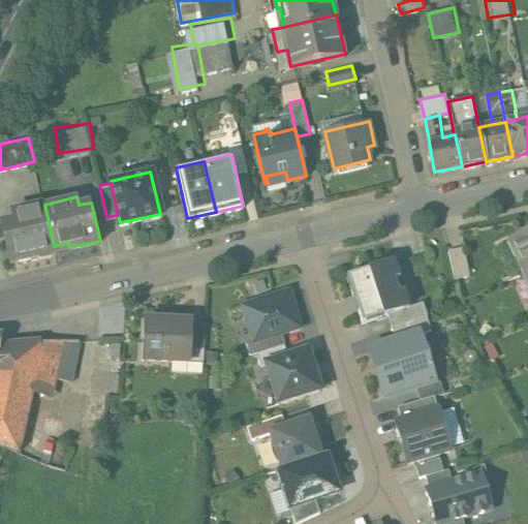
[(43,202),(13,209),(16,219),(11,220),(8,222),(6,226),(9,240),(6,240),(11,260),(12,260),(36,254),(36,255),(38,254),(37,249),(52,246),(54,251),(55,251),(54,246),(44,205),(43,202)]
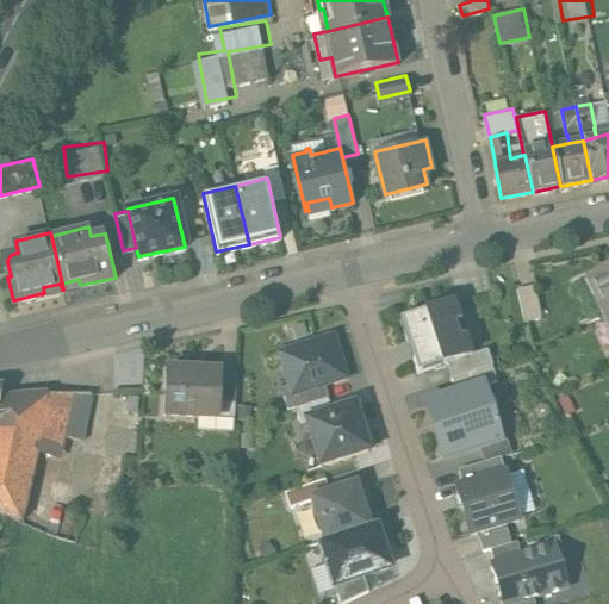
[(608,266),(585,278),(595,297),(600,294),(608,307),(608,266)]
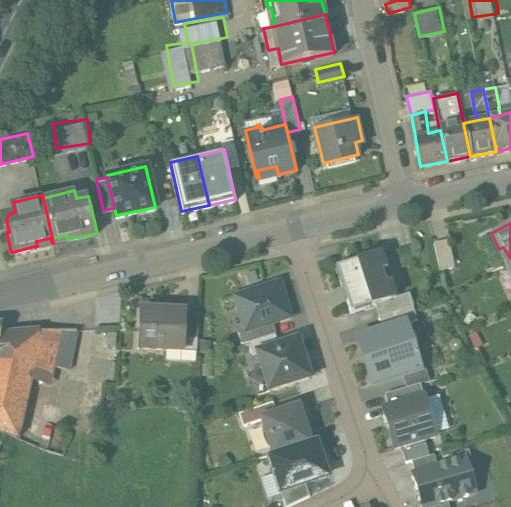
[(449,239),(434,242),(440,269),(455,266),(449,239)]
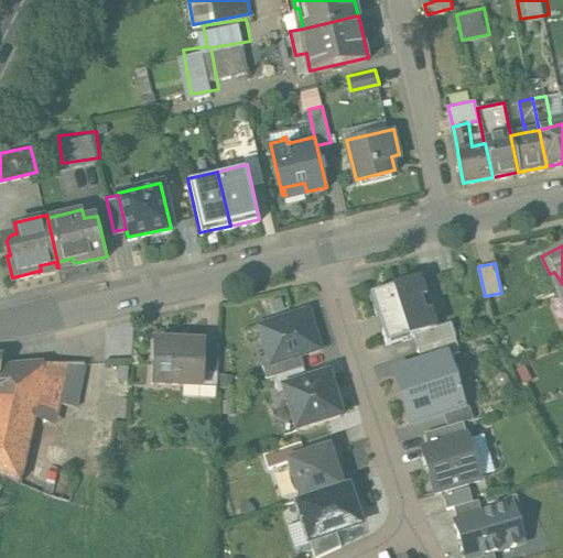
[(421,275),(370,292),(387,341),(414,332),(436,325),(431,308),(435,306),(431,291),(426,292),(421,275)]
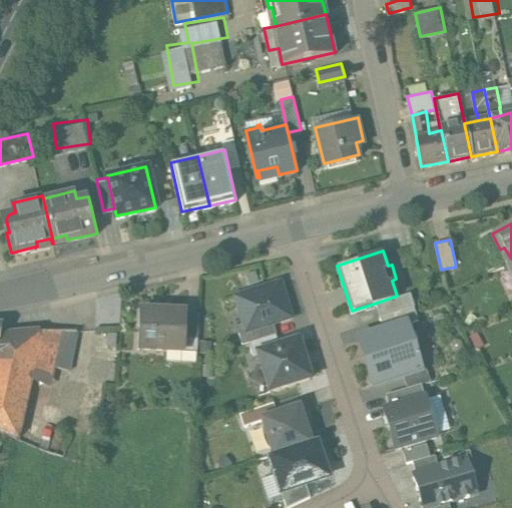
[(292,315),(281,280),(236,294),(247,328),(274,320),(292,315)]
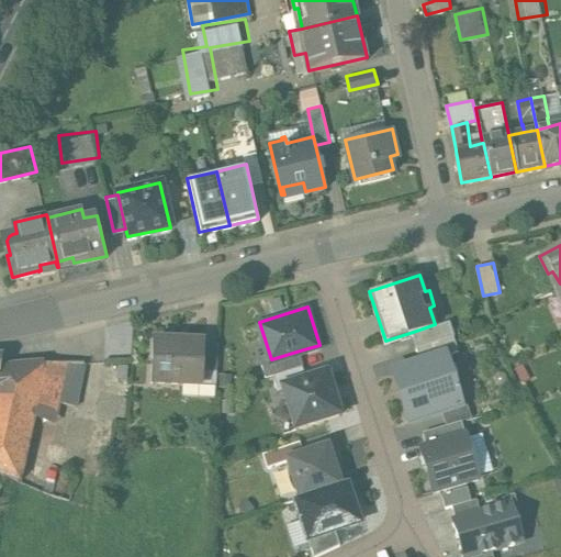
[(413,332),(417,346),(455,334),(450,320),(435,324),(413,332)]
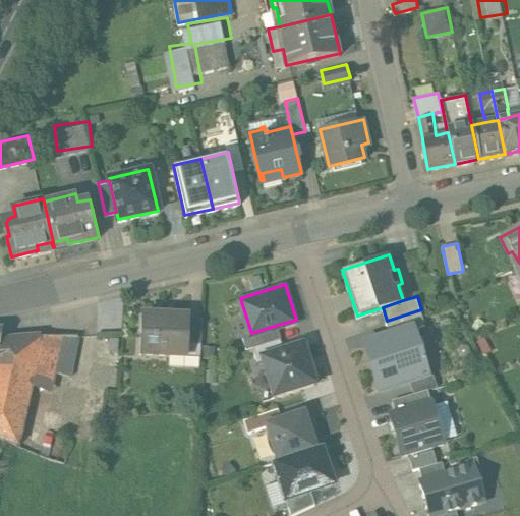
[(387,321),(391,334),(412,328),(425,324),(421,309),(387,321)]
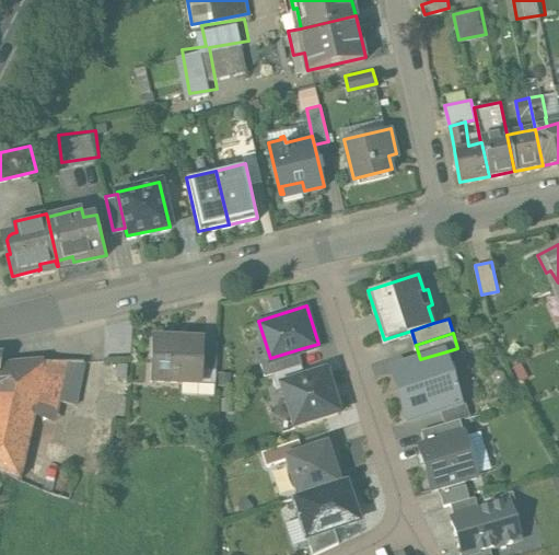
[(181,338),(153,337),(151,378),(181,380),(181,373),(197,374),(197,380),(201,381),(202,365),(204,339),(204,337),(181,336),(181,338)]
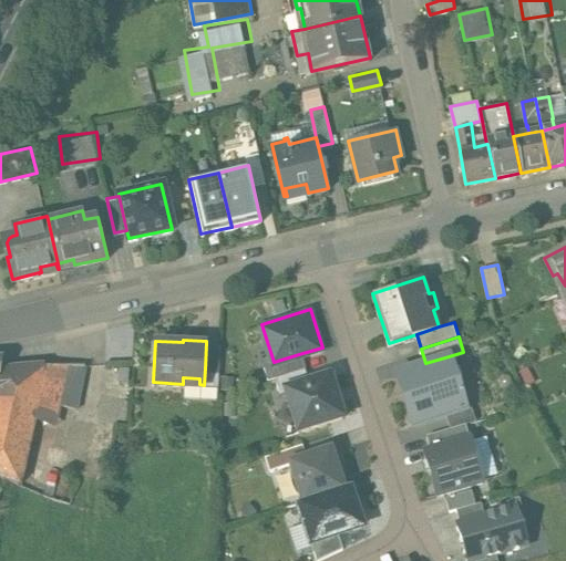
[(220,344),(206,343),(205,369),(219,371),(220,344)]
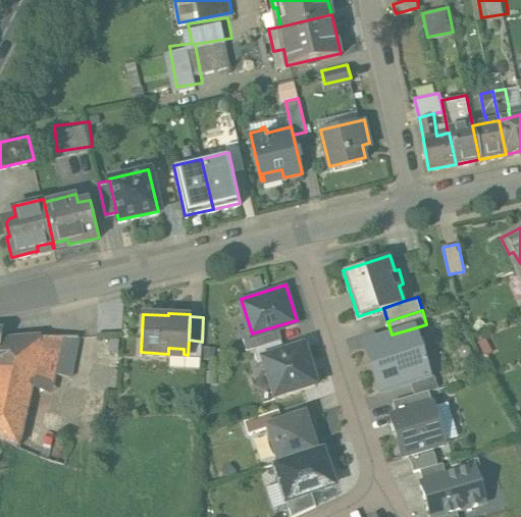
[(254,346),(280,338),(282,338),(278,325),(252,333),(244,337),(247,348),(254,346)]
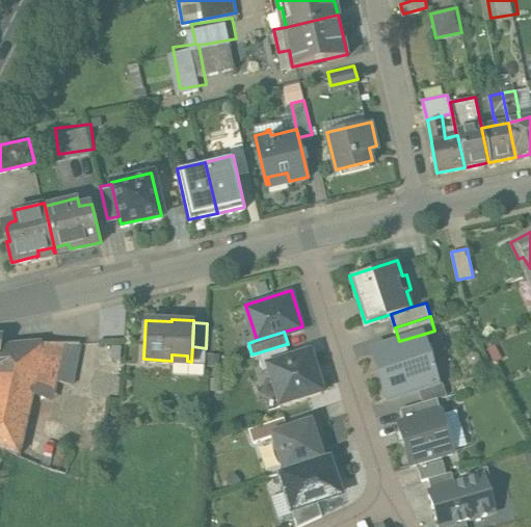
[(399,341),(374,349),(389,396),(419,386),(435,380),(421,335),(399,341)]
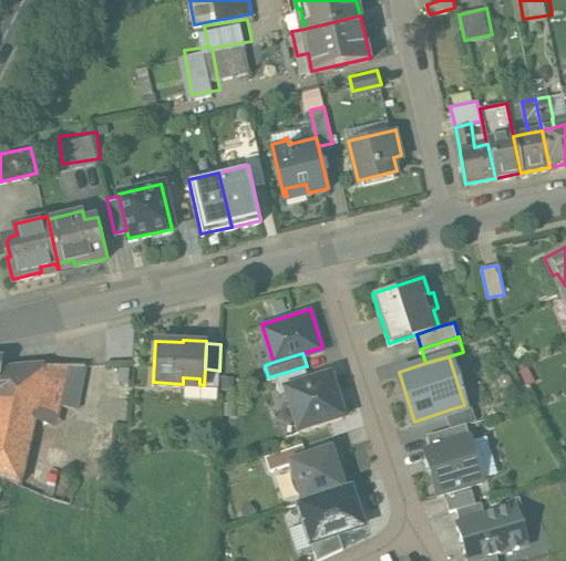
[(0,474),(17,480),(44,364),(0,365),(0,474)]
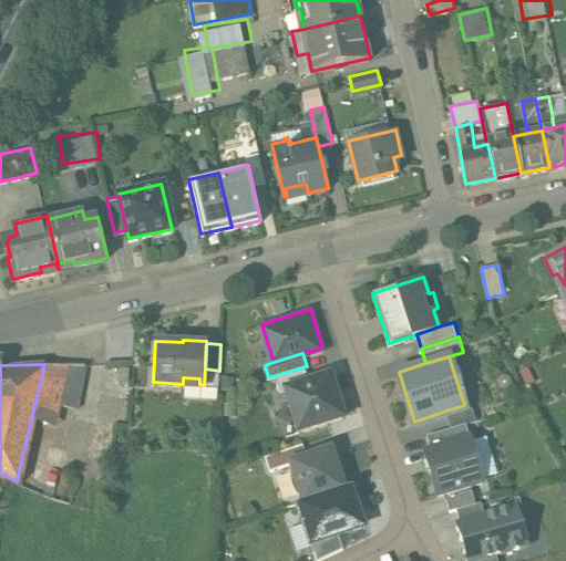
[(286,386),(309,378),(305,366),(276,375),(280,390),(286,387),(286,386)]
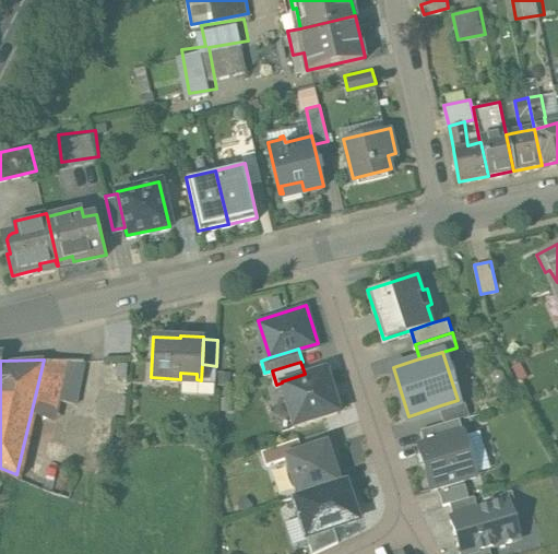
[(340,410),(327,367),(305,374),(282,381),(282,382),(295,423),(340,410)]
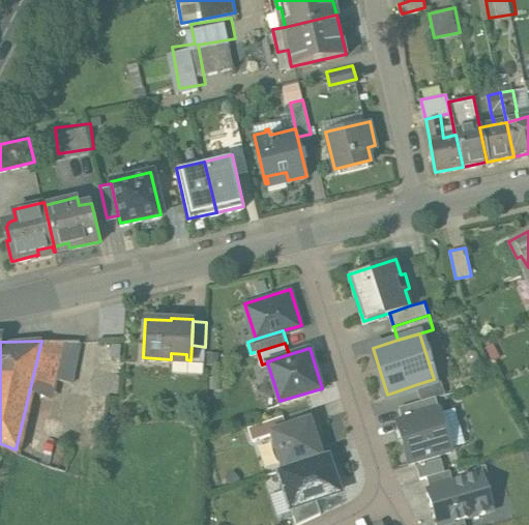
[(434,379),(417,384),(421,399),(435,395),(445,391),(441,377),(434,379)]
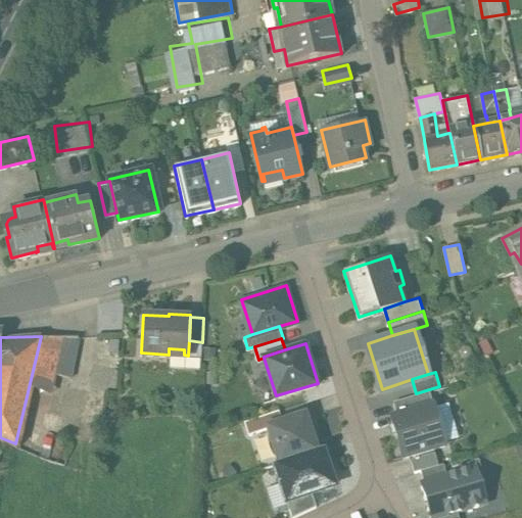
[(416,393),(394,399),(397,412),(433,402),(429,389),(416,393)]
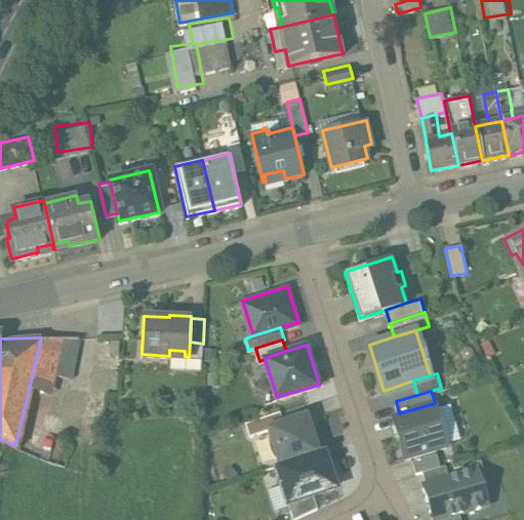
[(399,413),(393,415),(405,456),(447,445),(435,403),(399,413)]
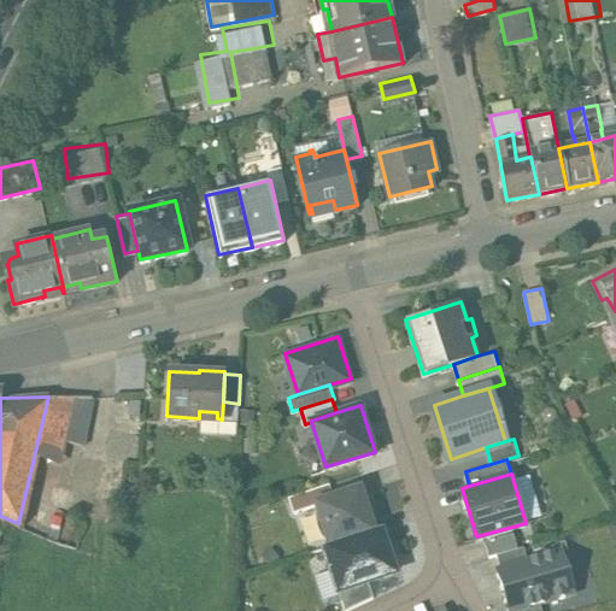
[(318,501),(334,497),(329,481),(289,494),(295,510),(318,501)]
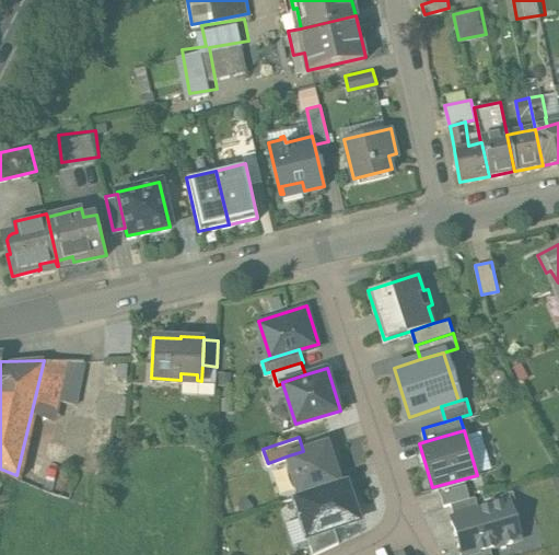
[(338,481),(326,443),(303,451),(289,455),(301,494),(338,481)]
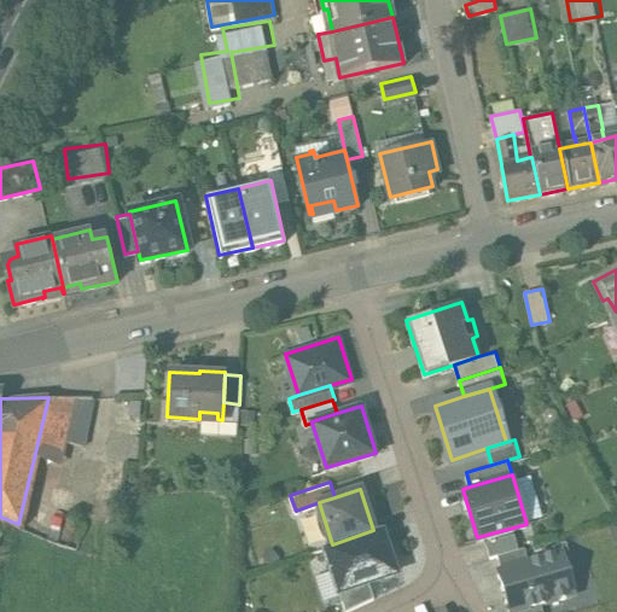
[(332,545),(325,546),(339,589),(368,580),(395,571),(380,528),(373,530),(332,545)]
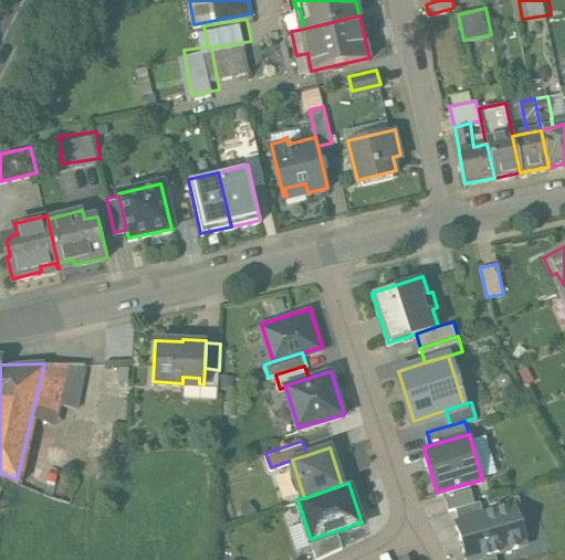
[(471,487),(445,494),(449,508),(456,506),(474,500),(471,487)]
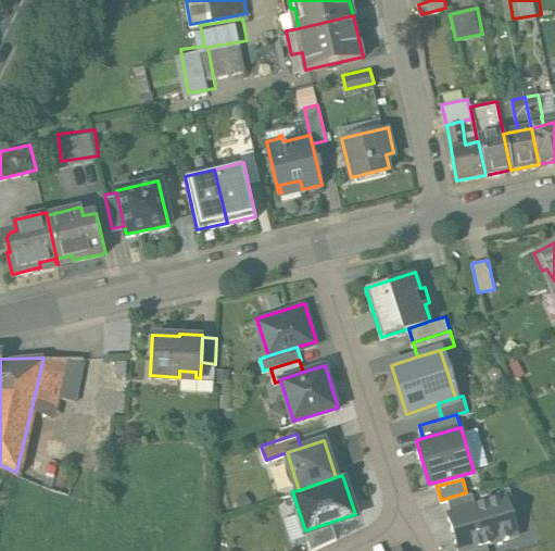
[(448,498),(451,512),(476,504),(472,491),(466,492),(448,498)]
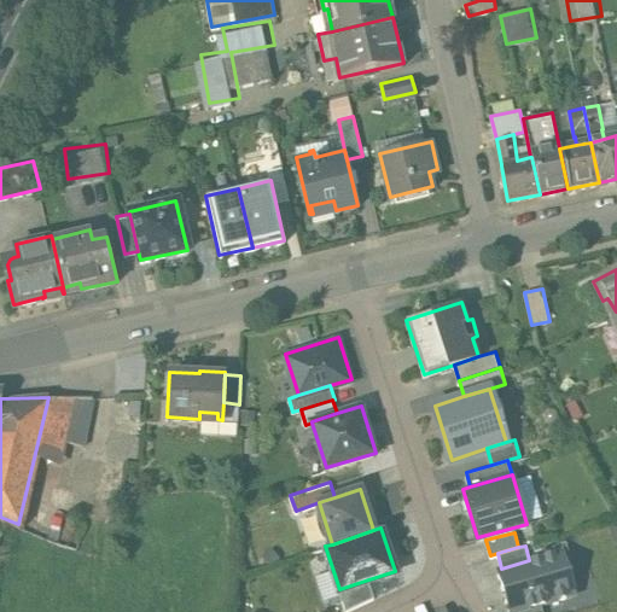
[(500,569),(512,611),(514,611),(541,602),(575,593),(563,552),(529,560),(501,569),(500,569)]
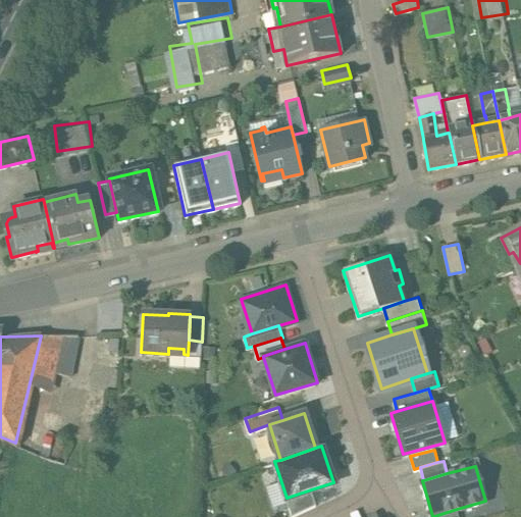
[(311,489),(287,498),(292,515),(316,504),(311,489)]
